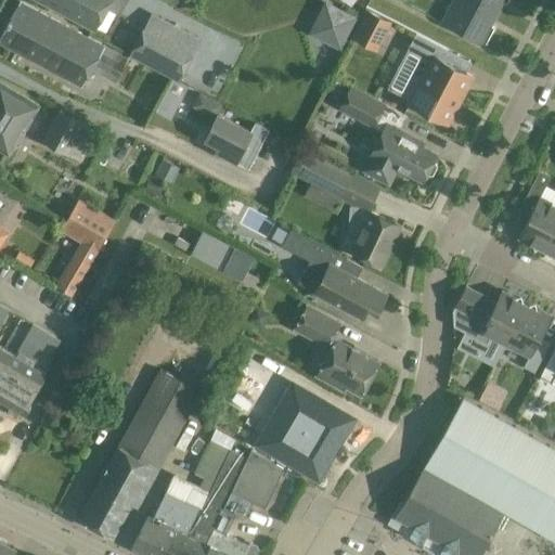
[(125,1),(121,0),(36,0),(95,31),(107,9),(117,14),(125,1)]
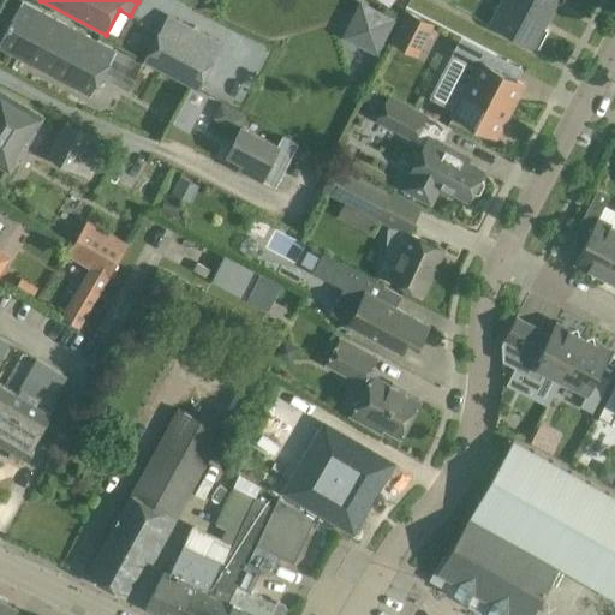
[(542,28),(549,15),(521,0),(503,0),(491,24),(537,48),(547,30),(542,28)]
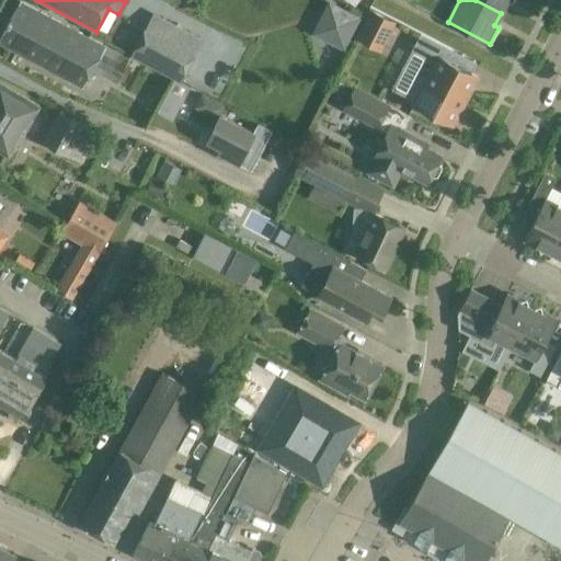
[(512,3),(513,0),(476,0),(501,13),(507,0),(512,3)]
